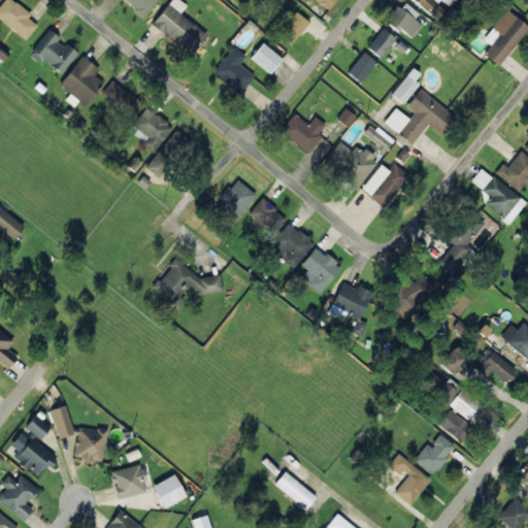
[(3,0),(0,4),(0,20),(25,40),(38,23),(10,0),(3,0)]
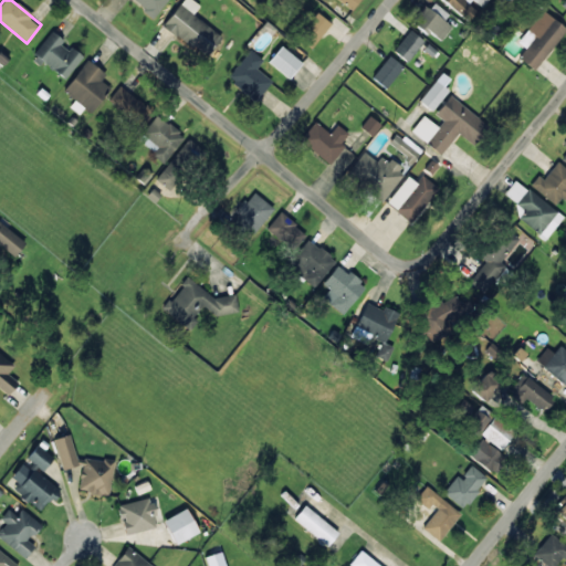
[(133,0),(154,17),(167,0),(133,0)]
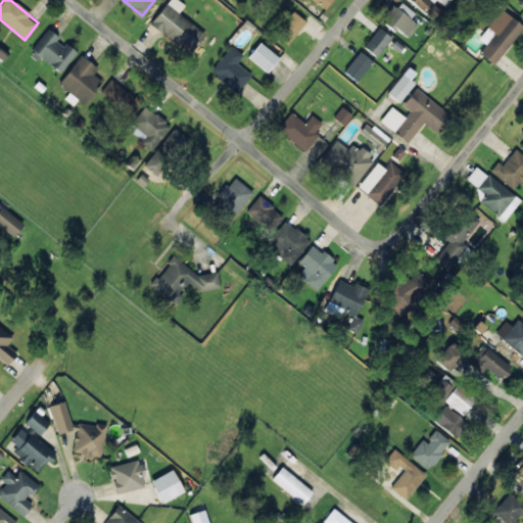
[(204,34),(178,13),(184,5),(178,0),(168,0),(150,22),(190,53),(204,34)]
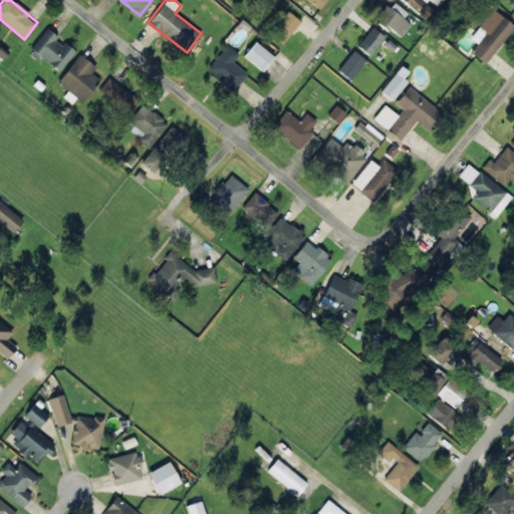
[(307,0),(319,8),(324,0),(307,0)]
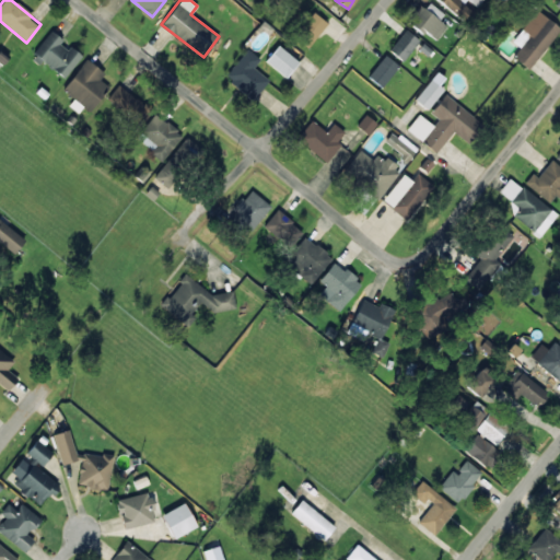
[(446,26),(439,20),(444,13),(424,0),(409,22),(435,42),(446,26)]
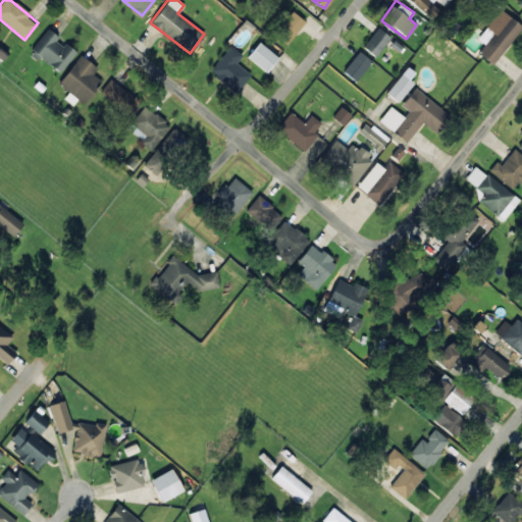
[(450,0),(406,0),(432,18),(439,9),(432,4),(435,0),(446,6),(450,0)]
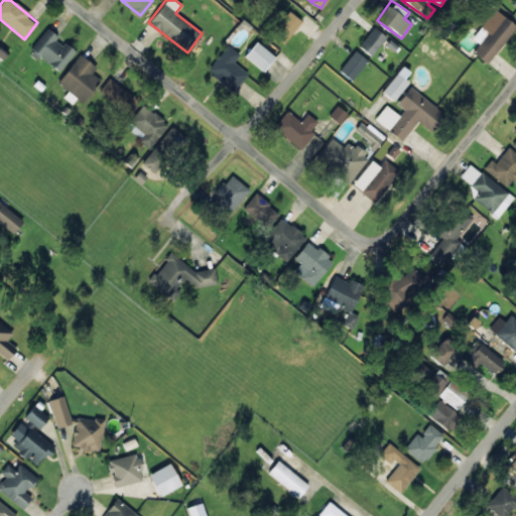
[(472,38),(479,43),(472,52),(487,63),(515,26),(515,25),(495,9),(472,38)]
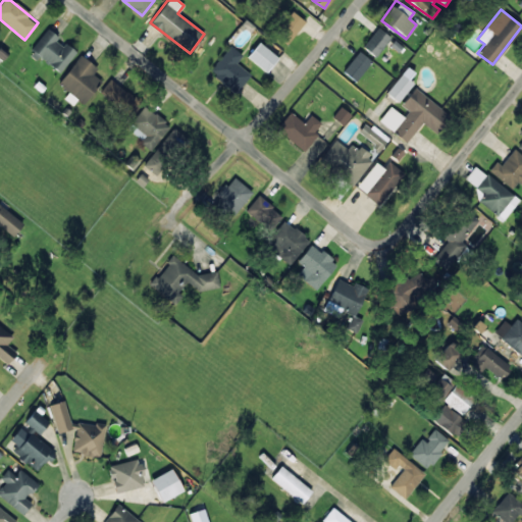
[(275,36),(290,44),(304,19),(291,11),(275,36)]
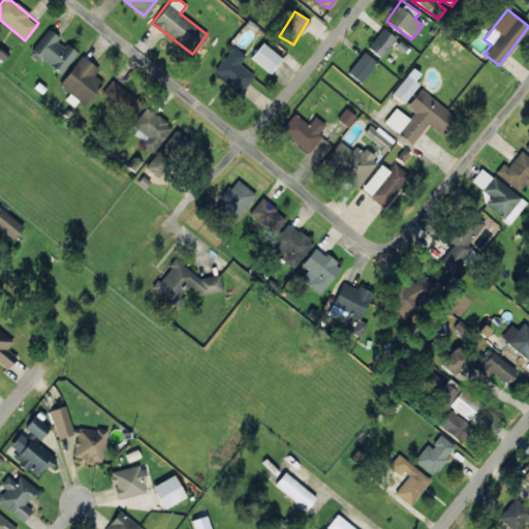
[(368,48),(381,57),(396,36),(381,27),(368,48)]
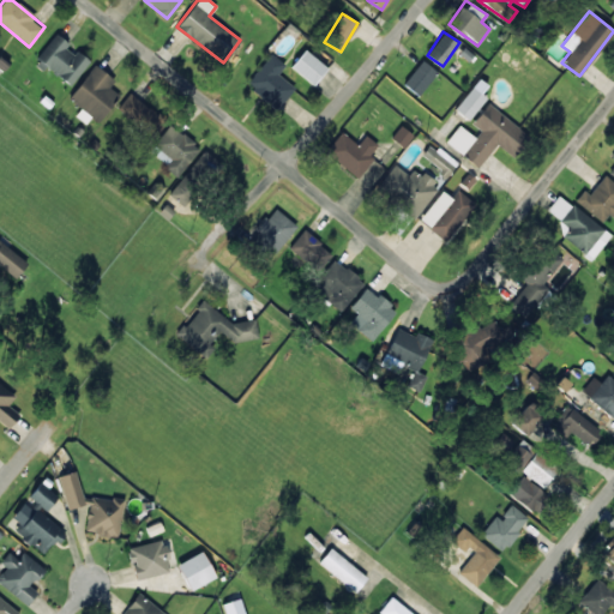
[(71,85),(89,61),(77,52),(77,53),(54,35),(36,58),(71,85)]
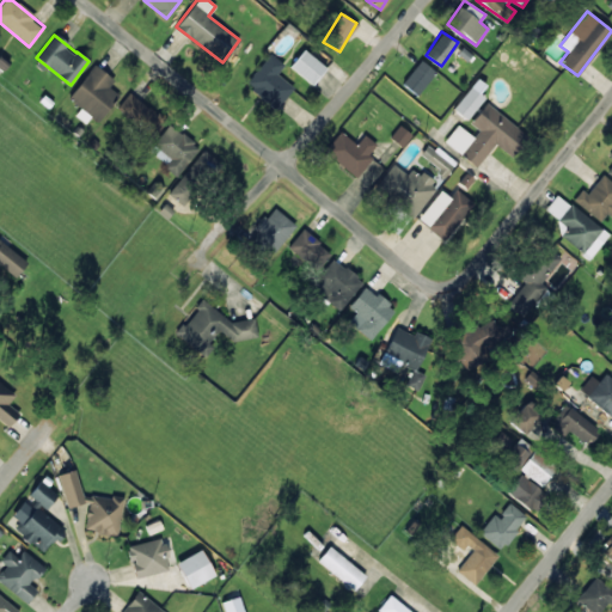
[(289,66),(312,85),(325,68),(304,49),(289,66)]
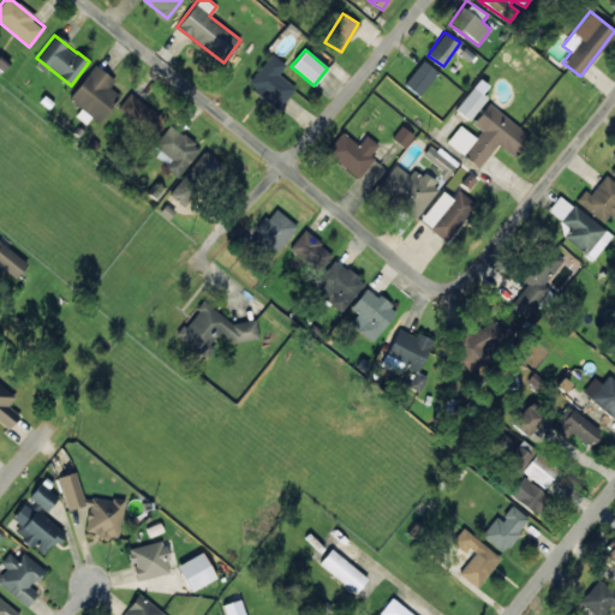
[(278,75),(286,65),(272,53),(246,84),(278,111),(296,89),(278,75)]
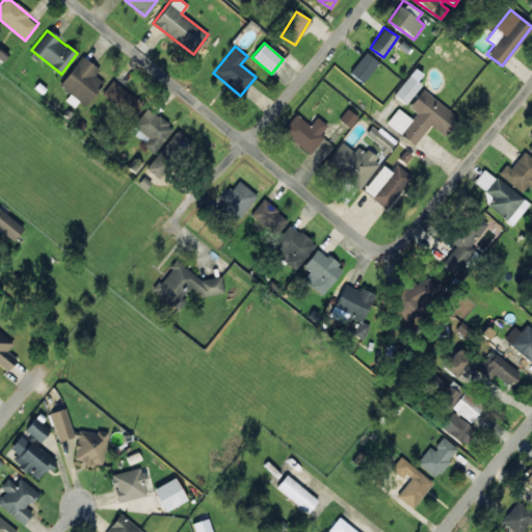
[(349,73),(363,83),(379,62),(366,52),(349,73)]
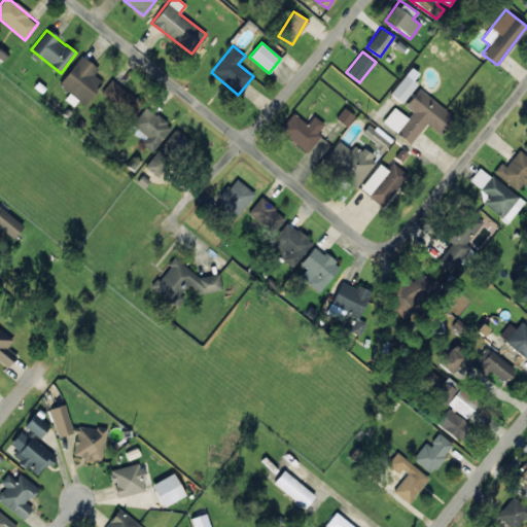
[(99,68),(79,56),(60,85),(74,95),(73,98),(85,106),(102,80),(94,75),(99,68)]
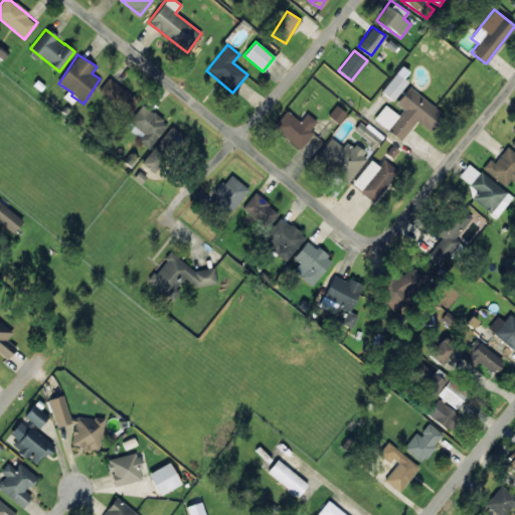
[(392,101),(407,82),(396,72),(381,91),(392,101)]
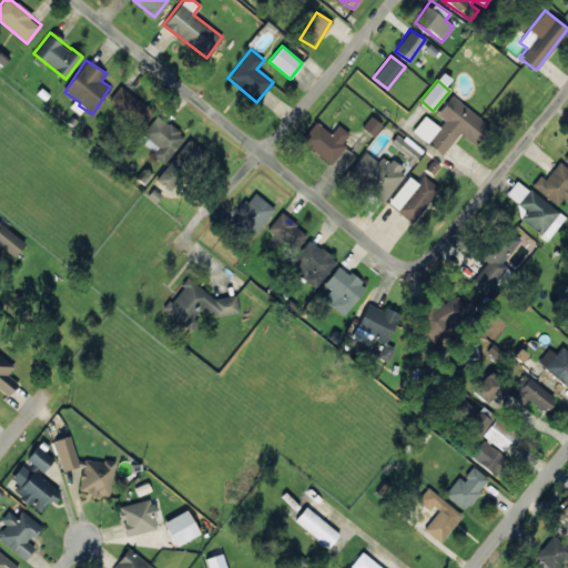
[(154,111),(119,87),(107,104),(143,128),(154,111)]
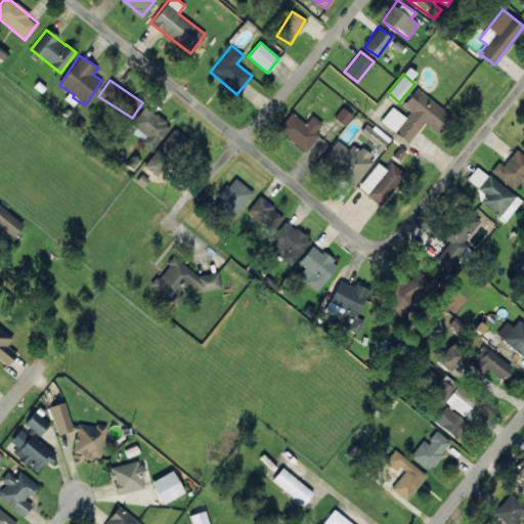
[(424,123),(438,135),(452,117),(416,88),(402,105),(408,111),(404,117),(392,106),(380,122),(407,143),(424,123)]
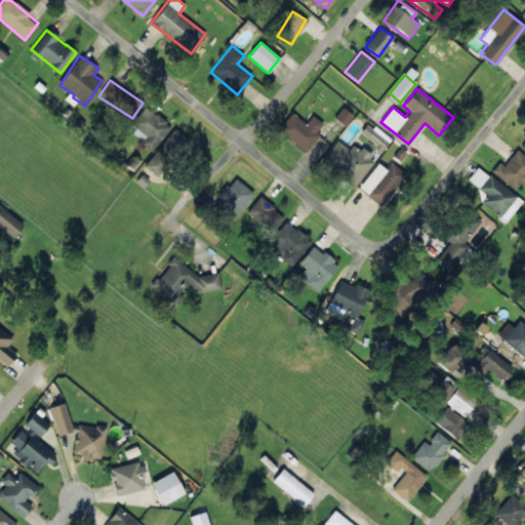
[(152,150),(170,126),(145,106),(126,130),(152,150)]
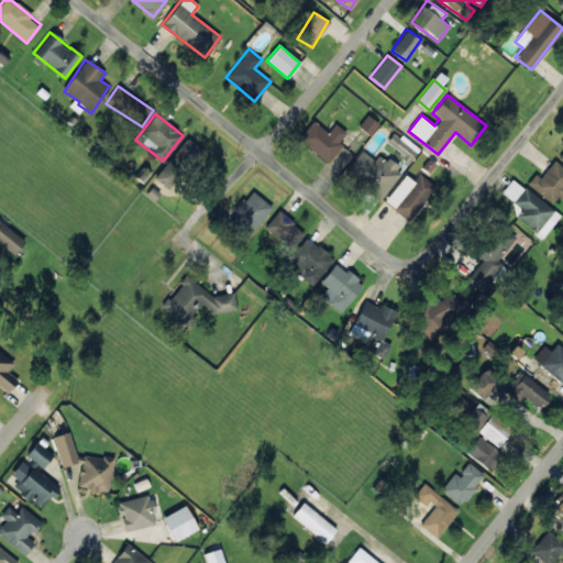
[(359,128),(371,135),(378,122),(366,116),(359,128)]
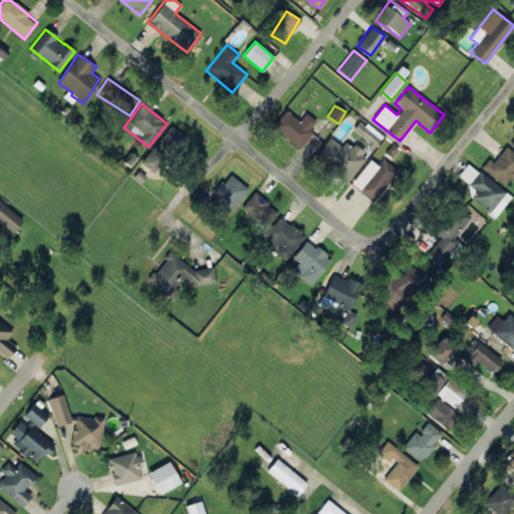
[(308,131),(316,121),(306,112),(299,121),(285,110),(272,126),(301,152),(314,136),(308,131)]
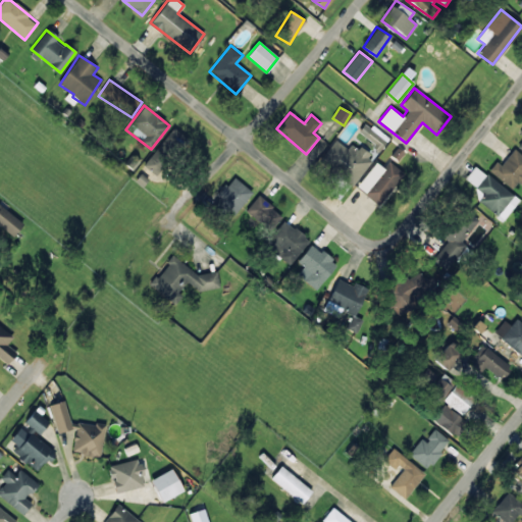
[(381,150),(388,139),(365,122),(357,134),(381,150)]
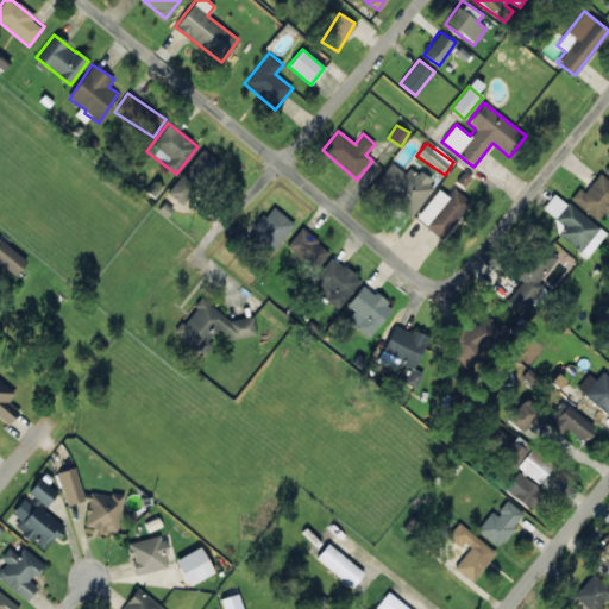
[(434,184),(409,167),(406,174),(390,163),(372,188),(413,215),(434,184)]
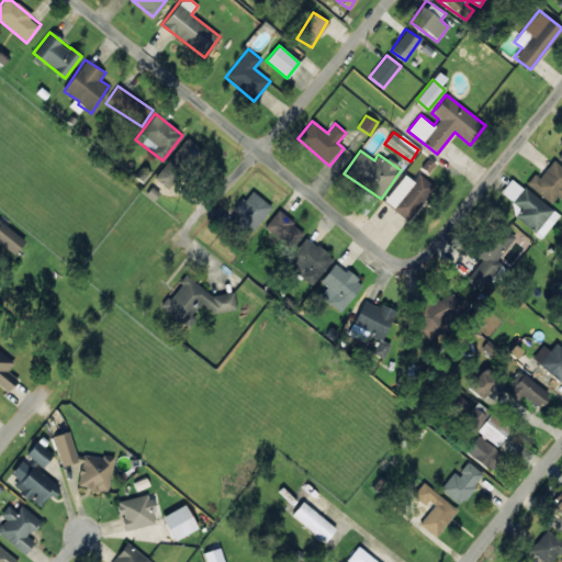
[(168,190),(186,171),(171,158),(154,177),(168,190)]
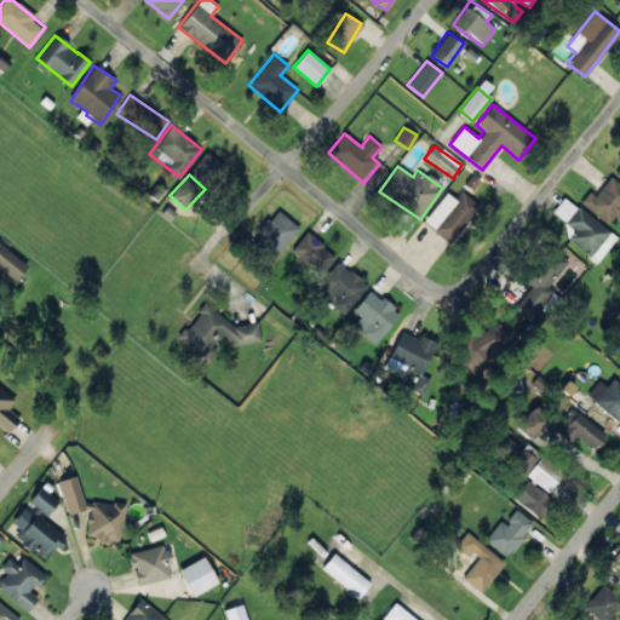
[(614,216),(619,219),(619,184),(609,177),(595,196),(589,191),(580,204),(609,224),(614,216)]
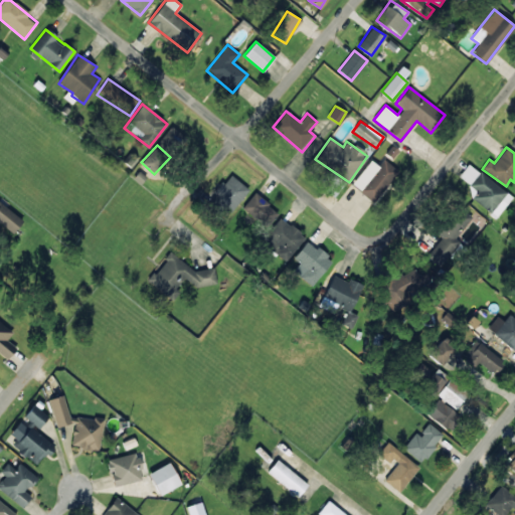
[(378,166),(370,160),(351,184),(373,202),(398,171),(383,159),(378,166)]
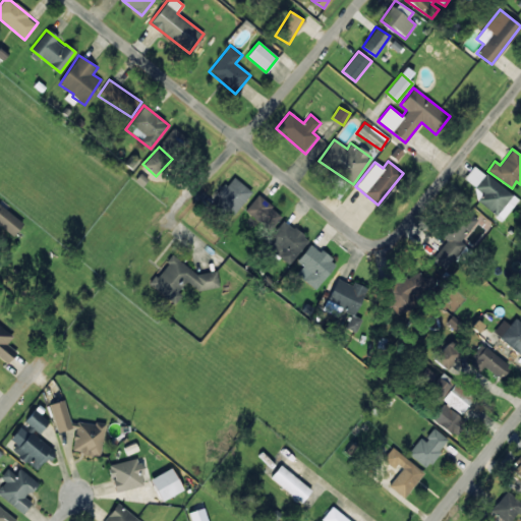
[(464,179),(482,192),(476,201),(503,220),(518,198),(473,166),(464,179)]
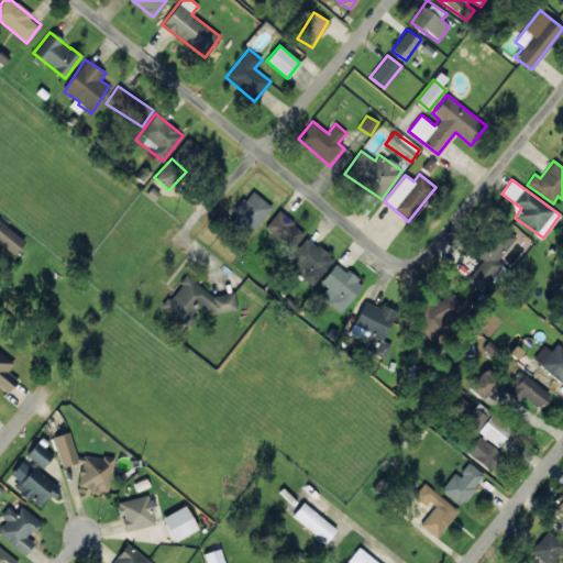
[(273,207),(252,190),(231,217),(252,233),(273,207)]
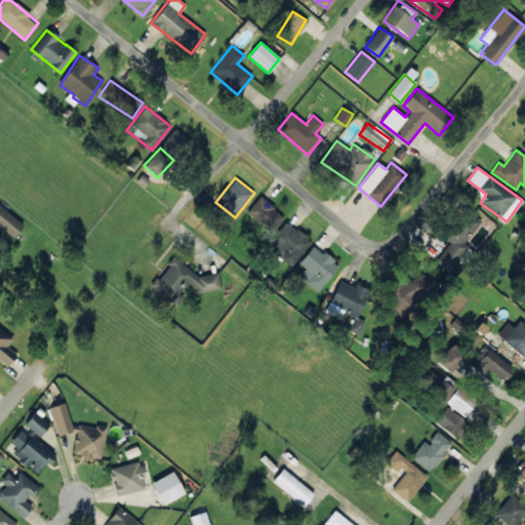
[(247,211),(271,233),(284,218),(260,196),(247,211)]
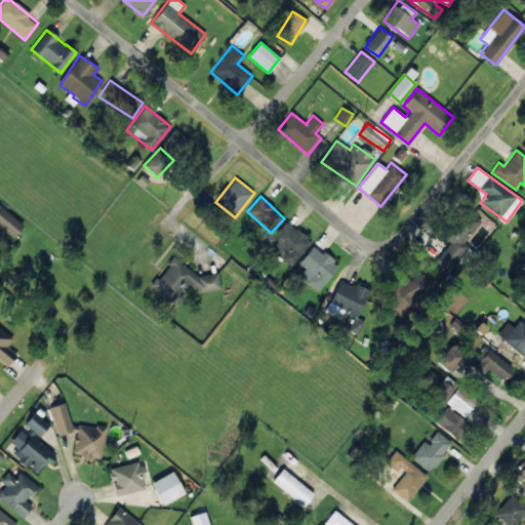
[(0,227),(14,237),(24,223),(0,207),(0,227)]
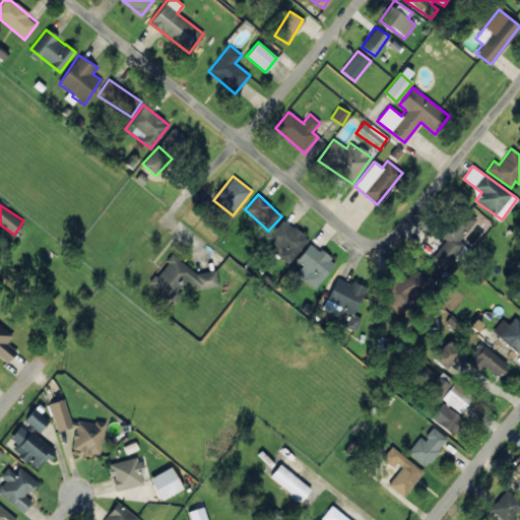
[(440,236),(446,241),(431,258),(444,269),(464,245),(459,241),(476,220),(463,208),(440,236)]
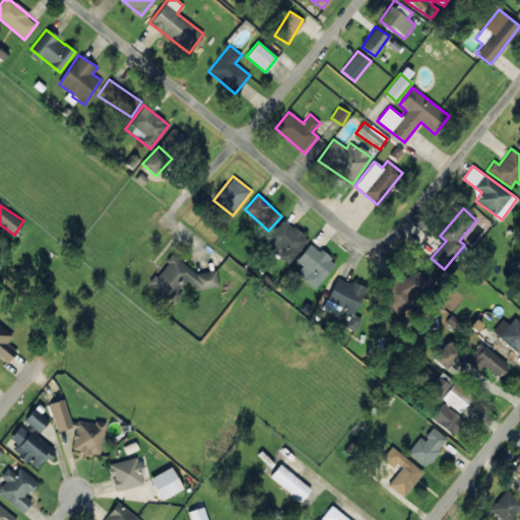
[(263,246),(290,263),(308,238),(281,219),(263,246)]
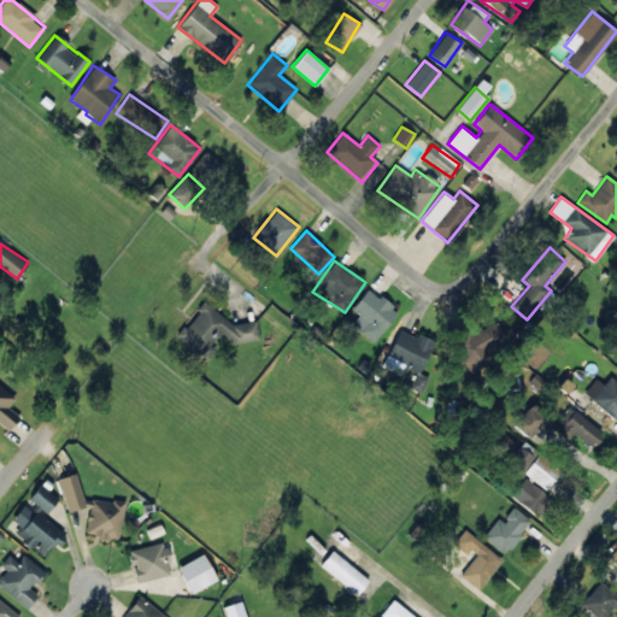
[(351,310),(358,316),(351,324),(374,342),(398,312),(368,288),(351,310)]
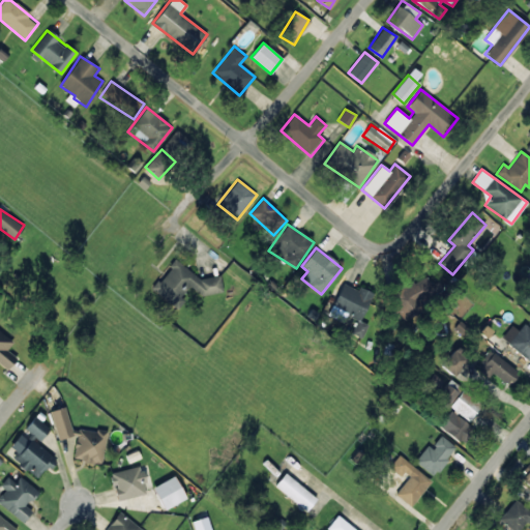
[(223,291),(219,274),(201,278),(175,260),(159,281),(156,281),(151,289),(178,310),(183,302),(182,295),(188,286),(201,296),(223,291)]
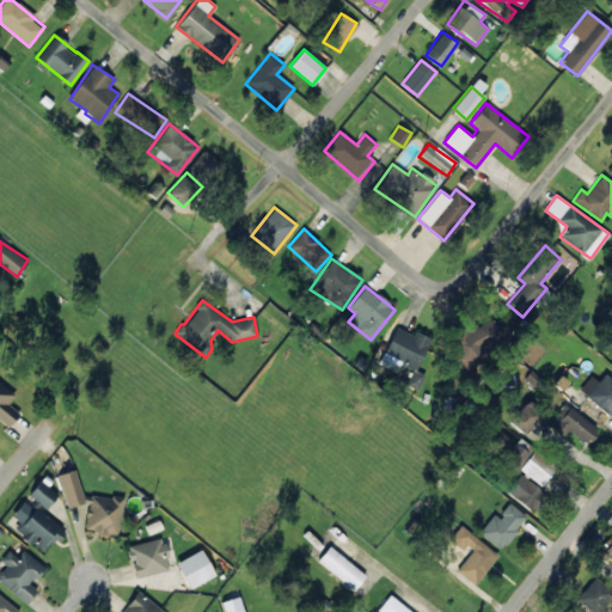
[(448,326),(450,367),(481,366),(479,340),(508,340),(508,324),(448,326)]
